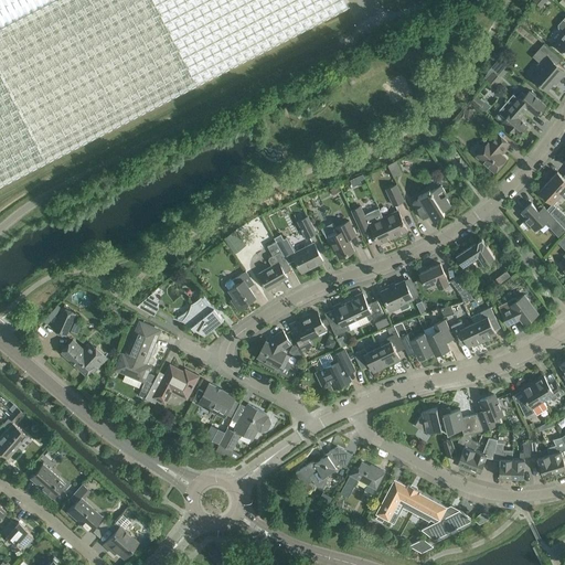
[(0,0),(0,185),(348,7),(344,0),(0,0)]
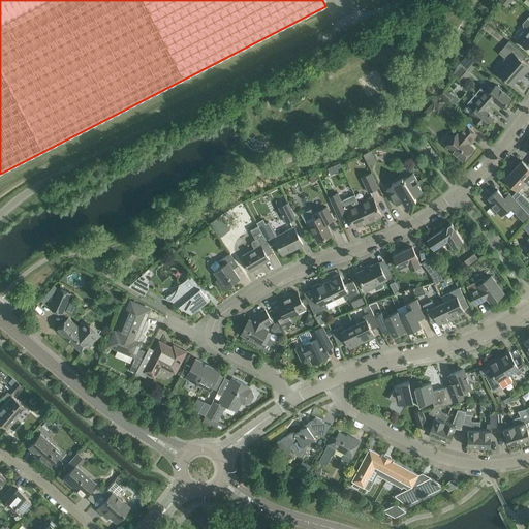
[(526,47),(528,49),(528,48),(528,49),(528,14),(523,23),(523,25),(528,31),(520,40),(526,47)]
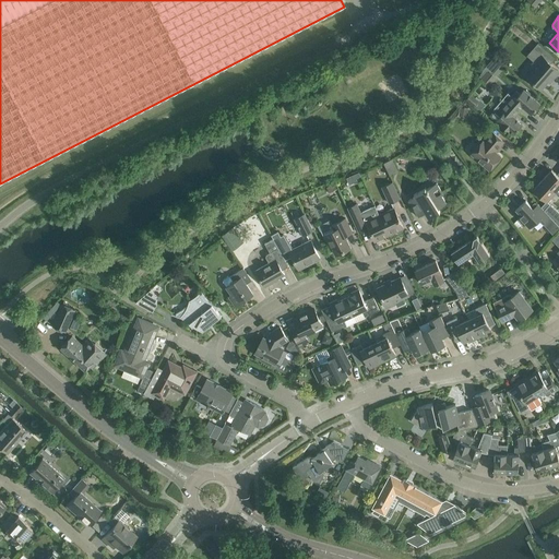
[(535,62),(524,74),(533,82),(540,88),(548,81),(551,78),(552,79),(558,71),(558,70),(550,63),(556,58),(547,51),(538,43),(533,48),(540,56),(535,62)]
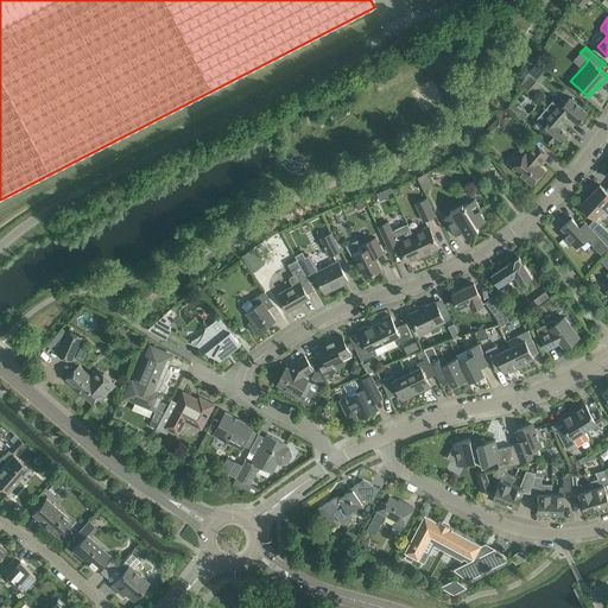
[(529,73),(521,83),(523,83),(533,94),(542,84),(536,80),(546,68),(538,61),(529,73)]
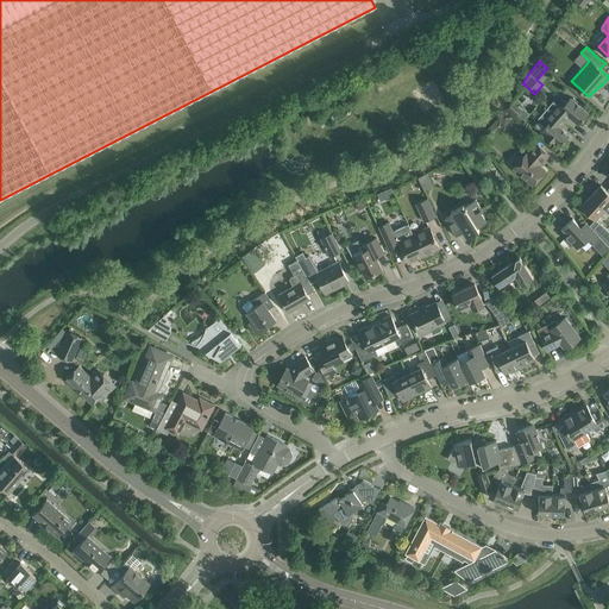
[(553,100),(547,106),(565,121),(570,115),(578,124),(589,113),(577,102),(578,101),(573,98),(572,99),(570,96),(566,101),(563,99),(557,105),(553,100)]
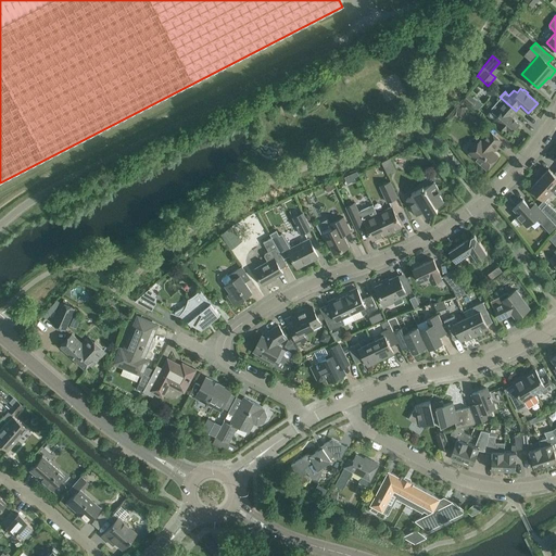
[(475,96),(472,97),(468,92),(464,98),(477,110),(483,103),(475,96)]
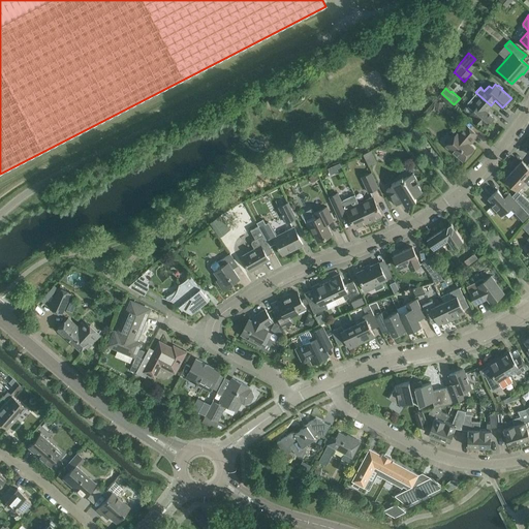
[(491,105),(475,92),(466,102),(467,103),(463,109),(475,119),(476,118),(486,127),(494,117),(487,111),(491,105)]
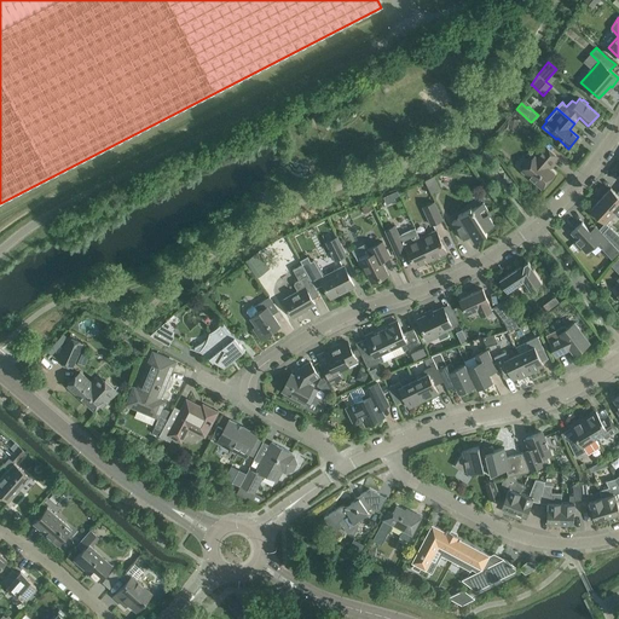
[(518,129),(519,120),(509,119),(508,128),(518,129)]
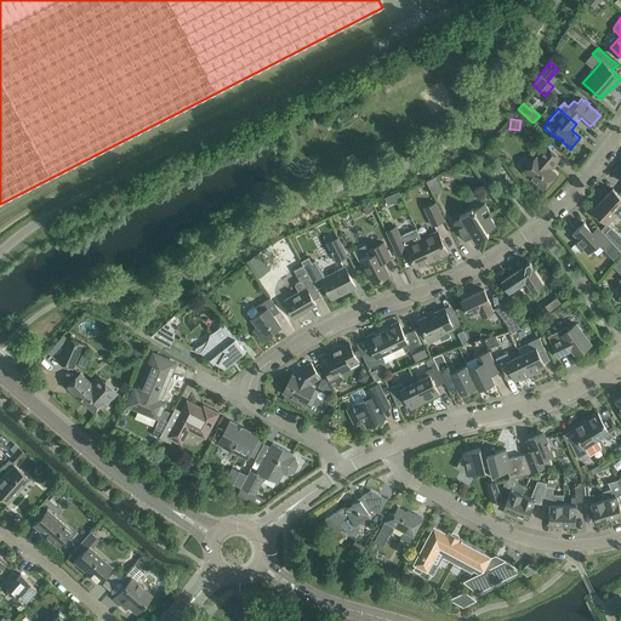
[(560,158),(551,149),(547,146),(537,157),(536,157),(524,171),(543,188),(557,174),(550,169),(560,158)]
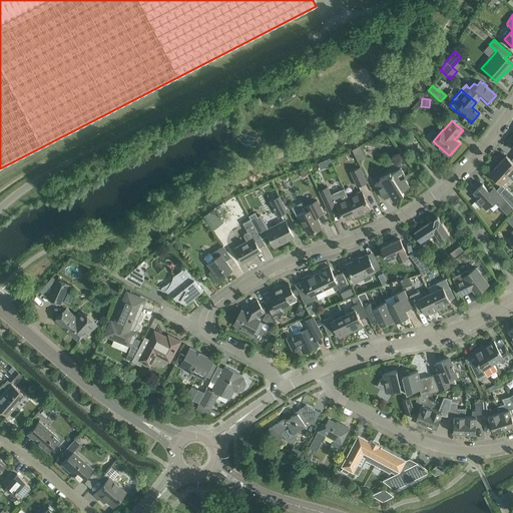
[(361,144),(352,148),(358,160),(366,156),(361,144)]
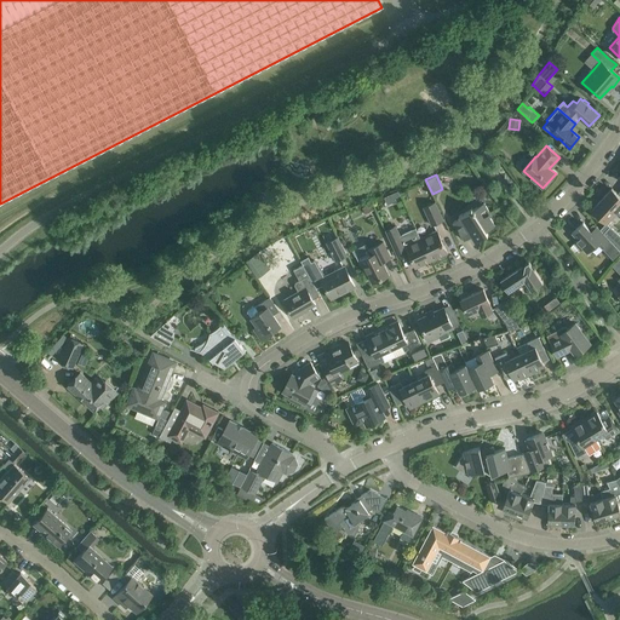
[(612,188),(602,199),(616,212),(619,214),(619,194),(619,195),(612,188)]
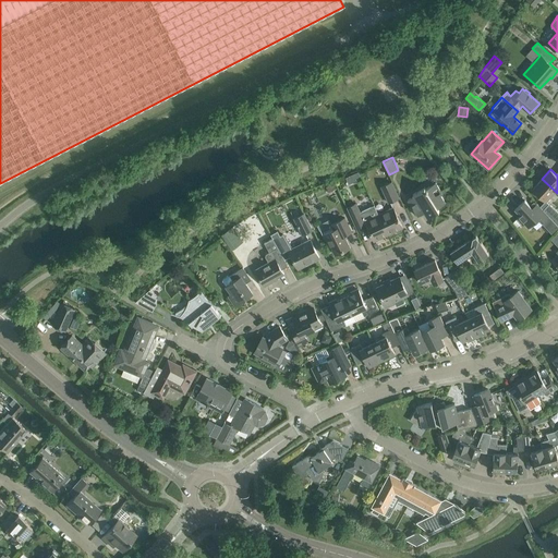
[(548,204),(549,203),(548,203),(552,199),(549,197),(555,191),(542,179),(532,189),(545,201),(548,204)]
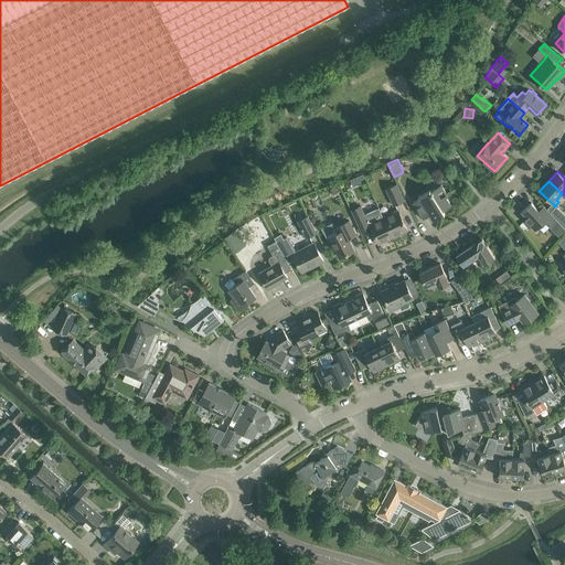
[(340,191),(338,184),(330,189),(332,194),(340,191)]
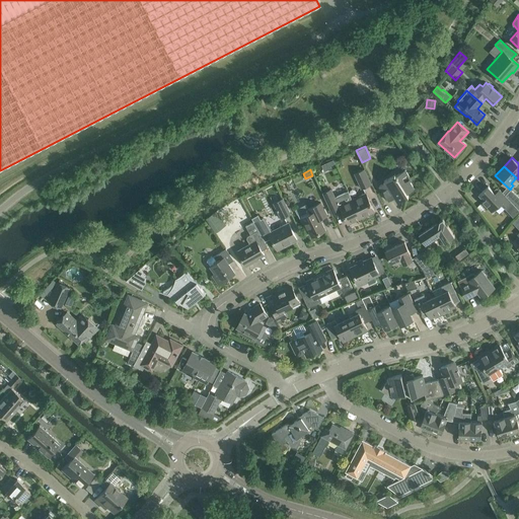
[(364,169),(355,173),(362,188),(371,183),(364,169)]
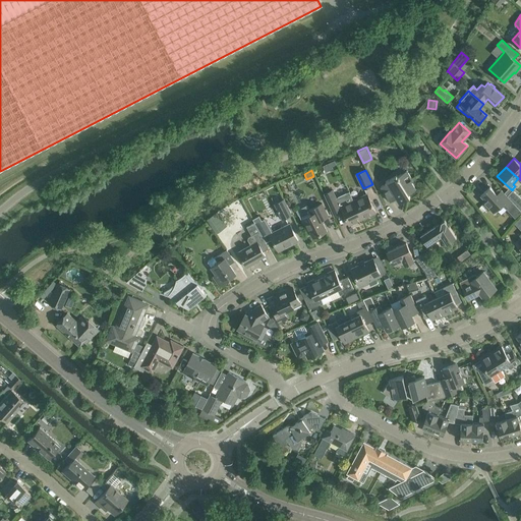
[(413,180),(408,172),(407,170),(398,176),(396,174),(386,181),(387,182),(381,186),(385,193),(390,201),(396,197),(398,200),(406,195),(407,197),(410,195),(408,193),(416,189),(411,181),(413,180)]
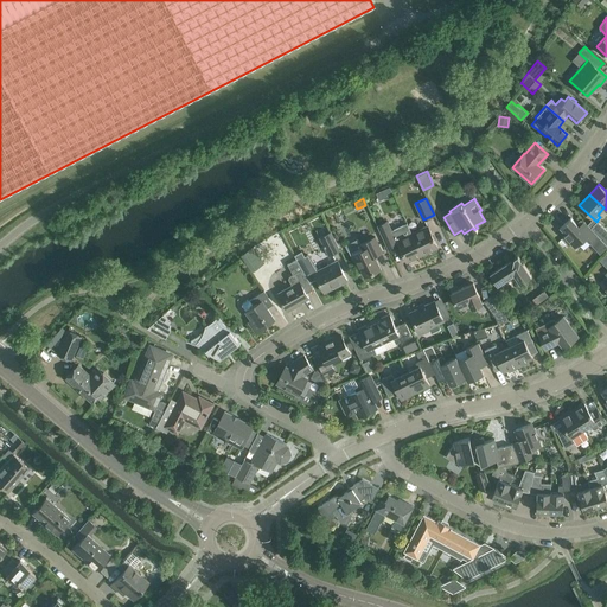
[(589,242),(596,235),(590,228),(585,221),(579,225),(570,217),(560,228),(566,235),(564,236),(569,241),(568,241),(575,248),(586,238),(589,242)]
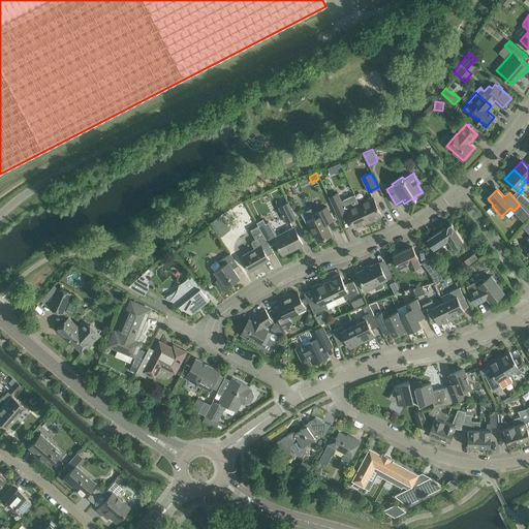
[(368,222),(359,204),(354,193),(341,200),(337,192),(330,196),(336,210),(343,206),(345,210),(346,210),(354,228),(368,222)]
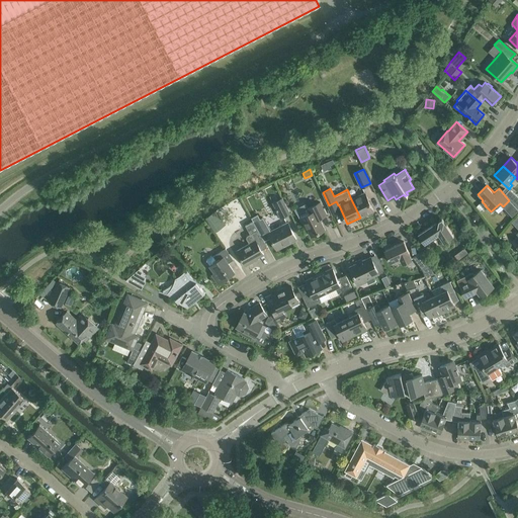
[(517,196),(510,188),(509,189),(504,194),(509,200),(515,205),(517,209),(517,196)]
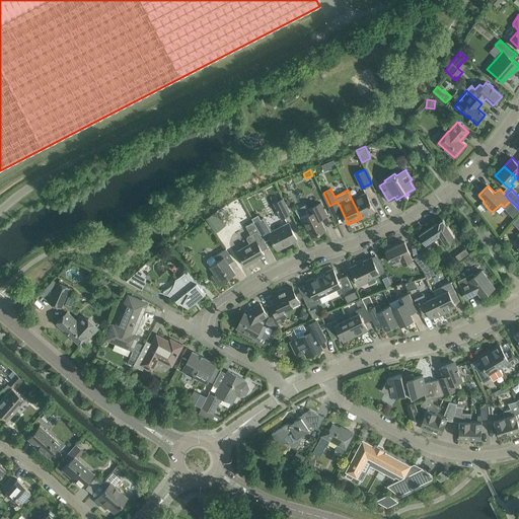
[(366,193),(352,200),(361,218),(374,211),(366,193)]
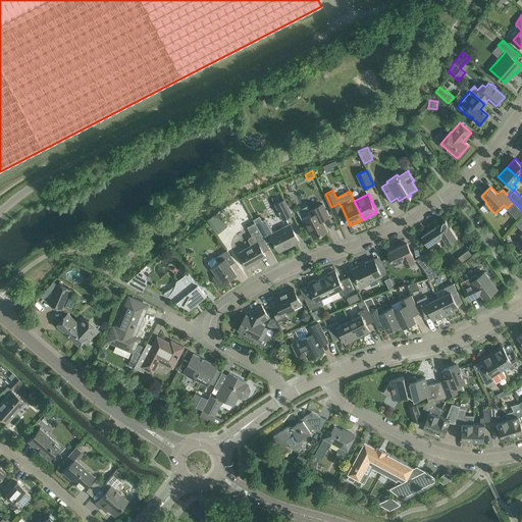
[(284,199),(274,204),(282,219),(293,215),(284,199)]
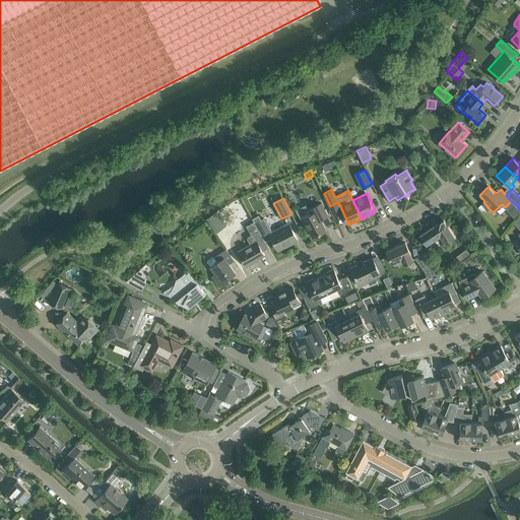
[(297,209),(301,218),(307,232),(309,231),(312,237),(326,230),(321,219),(328,215),(323,206),(321,202),(309,208),(307,204),(297,209)]
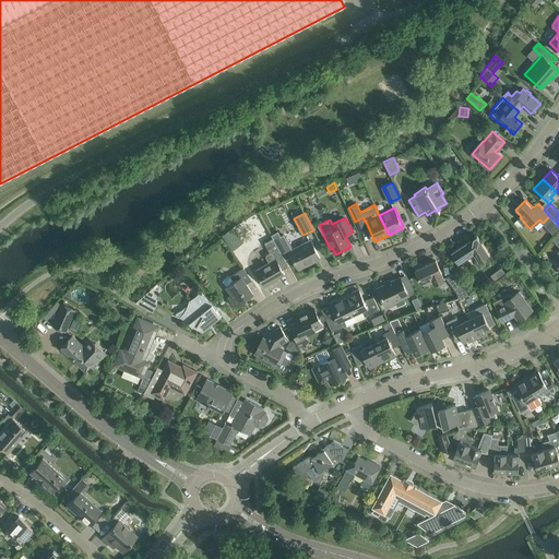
[(558,226),(556,222),(549,228),(552,232),(558,226)]
